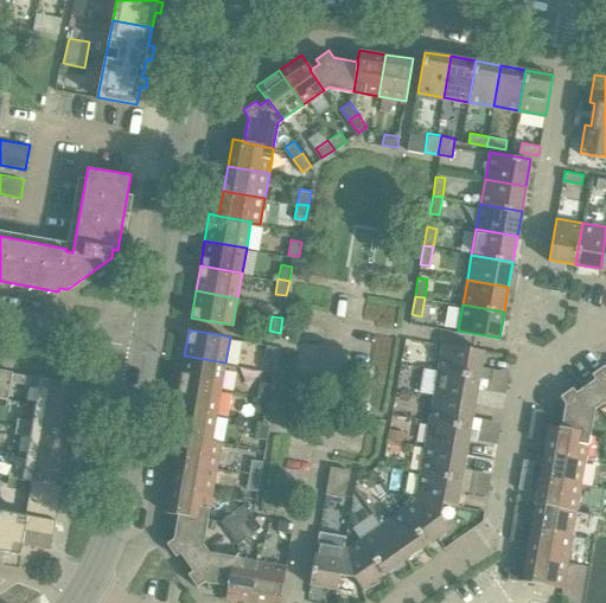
[(479,376),(484,351),(442,342),(439,369),(479,376)]
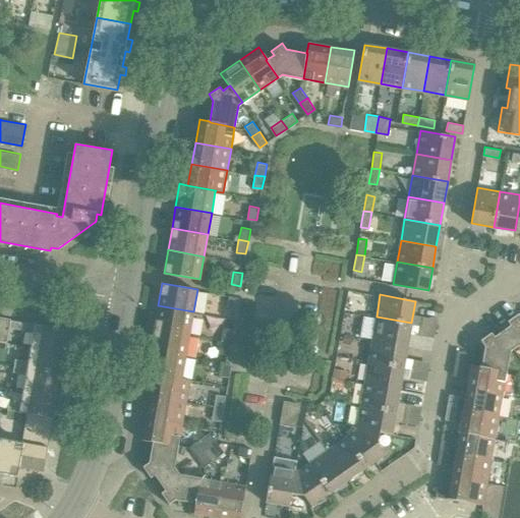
[(236,309),(238,296),(229,295),(227,307),(236,309)]
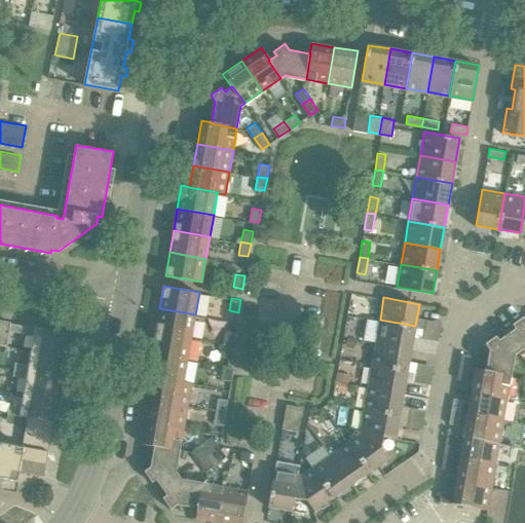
[(192,337),(195,314),(159,308),(155,331),(192,337)]
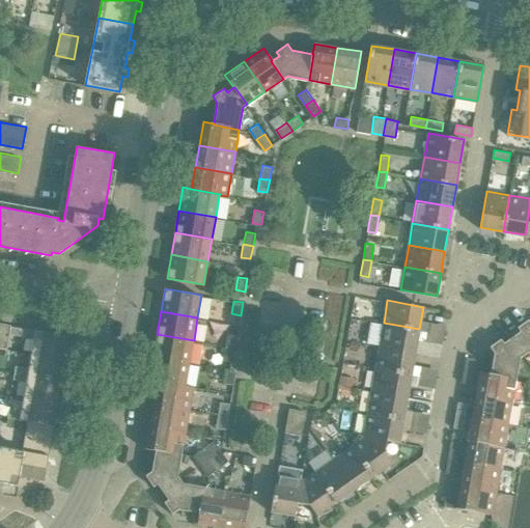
[(529,318),(518,327),(521,331),(512,337),(524,354),(529,351),(529,318)]
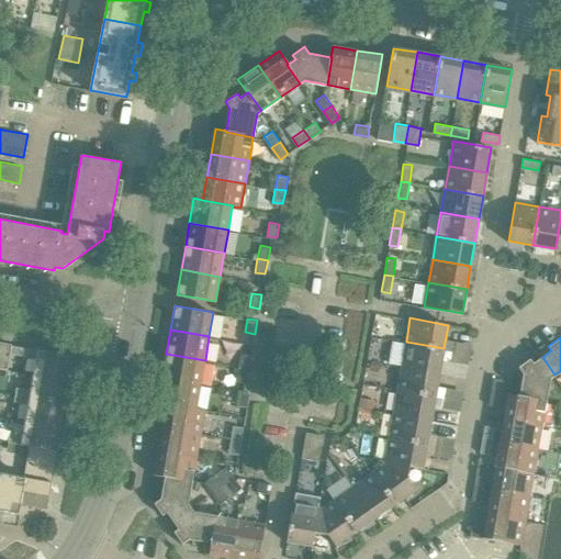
[(0,367),(8,369),(10,353),(23,355),(24,346),(0,342),(0,367)]
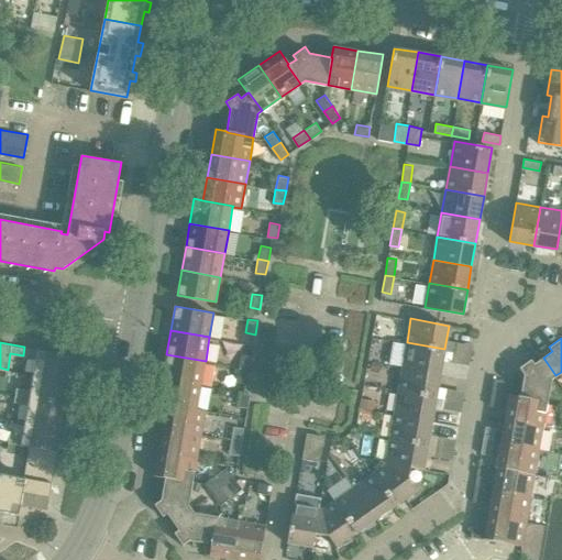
[(441,373),(444,349),(407,342),(403,366),(441,373)]
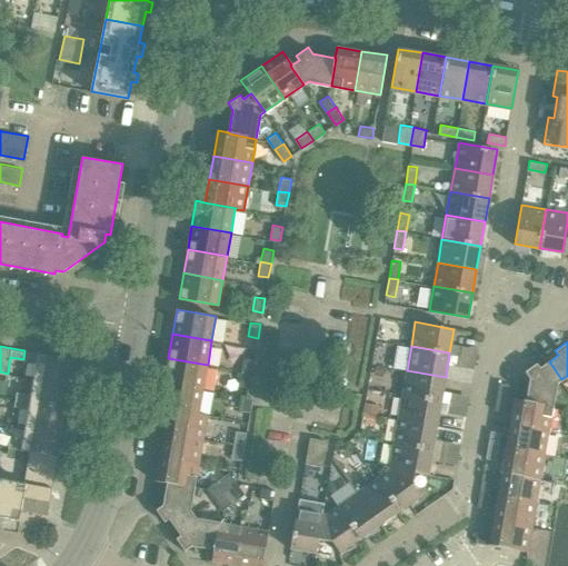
[(477,354),(474,348),(458,346),(457,355),(476,358),(477,354)]
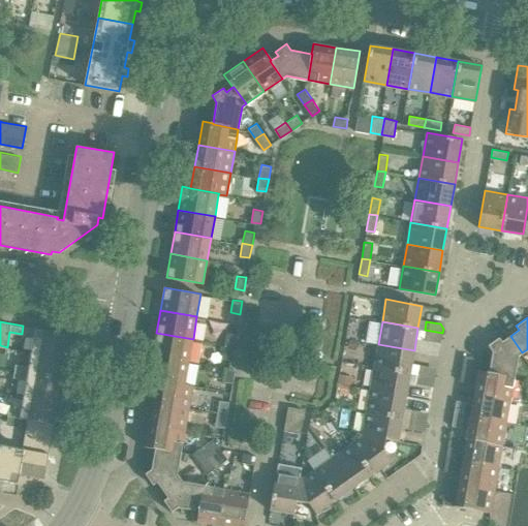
[(65,357),(70,334),(23,326),(22,334),(34,336),(31,350),(65,357)]
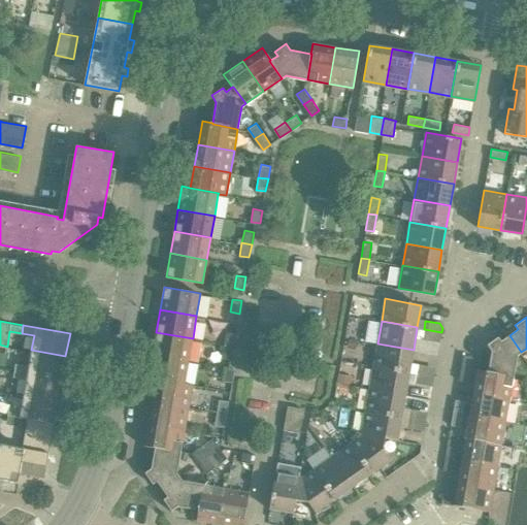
[(440,336),(441,332),(424,329),(422,336),(436,339),(440,336)]
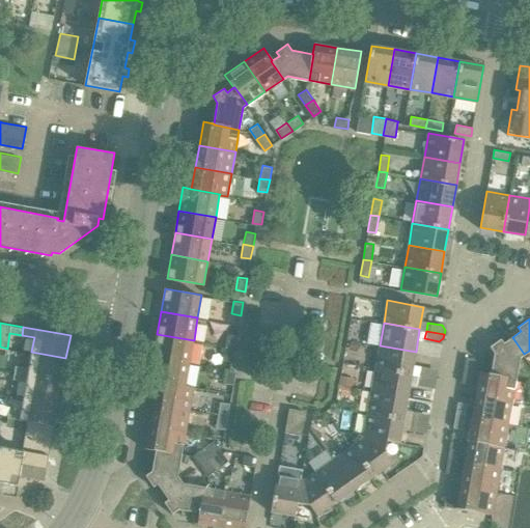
[(234,348),(236,335),(227,333),(225,345),(234,348)]
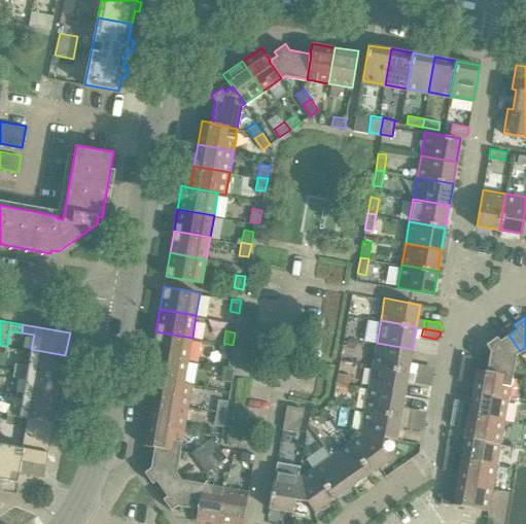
[(188,359),(193,338),(155,332),(152,353),(188,359)]
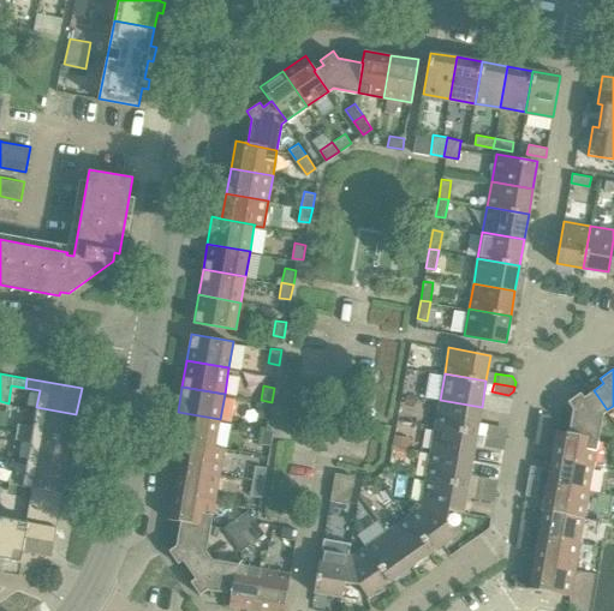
[(603,413),(607,409),(594,390),(584,396),(580,391),(567,401),(573,408),(568,432),(556,430),(556,431),(598,438),(603,413)]
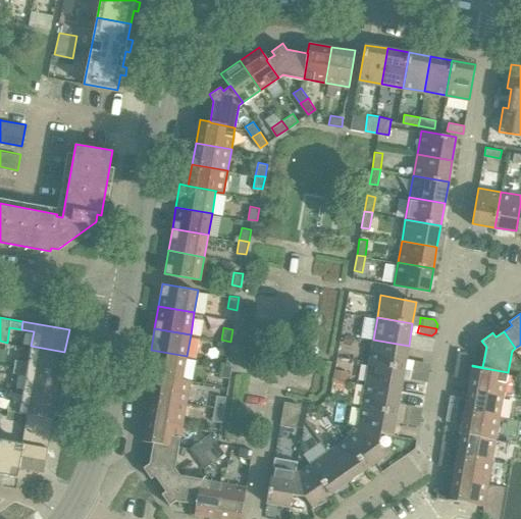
[(228,354),(230,342),(221,340),(219,353),(228,354)]
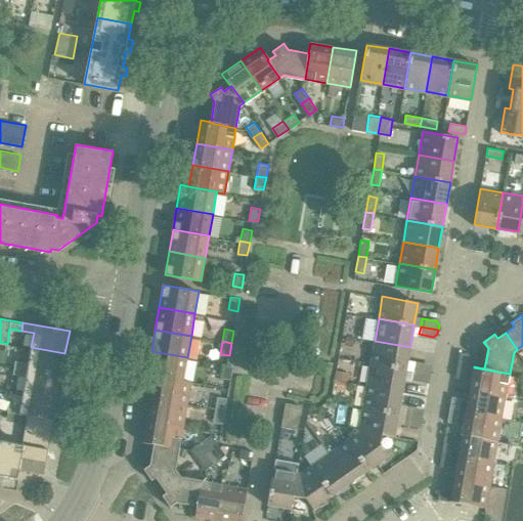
[(406,368),(410,347),(375,341),(371,362),(406,368)]
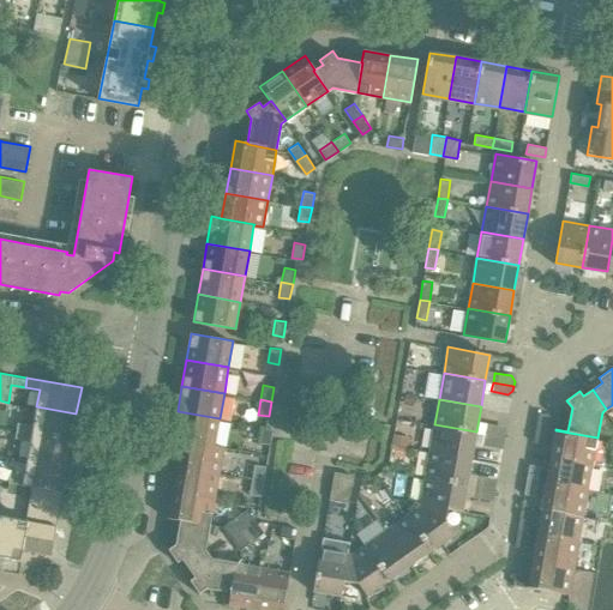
[(72,440),(76,414),(36,406),(34,424),(18,421),(17,429),(72,440)]
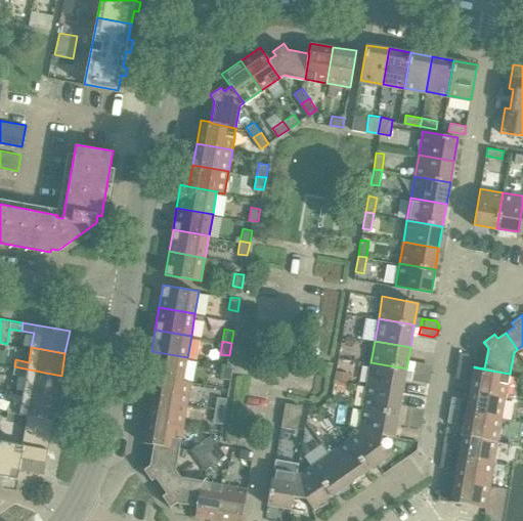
[(183,379),(187,357),(151,351),(147,374),(156,376),(156,375),(183,379)]
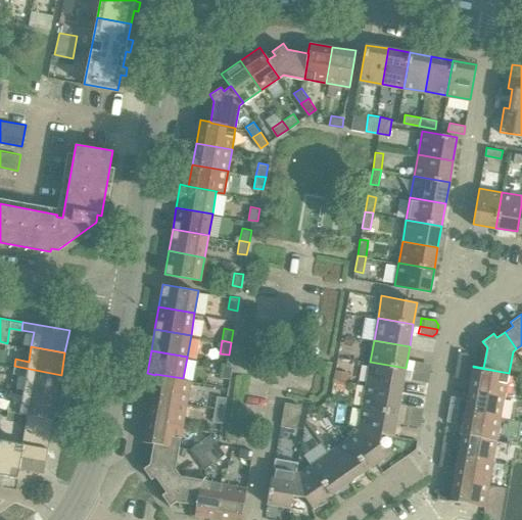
[(466,365),(468,351),(459,350),(457,363),(466,365)]
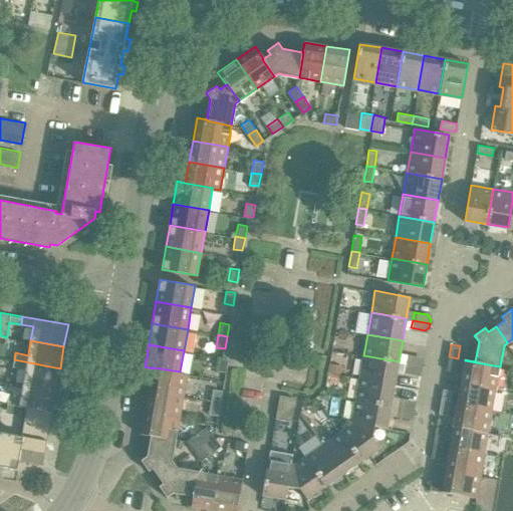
[(423,361),(420,357),(406,354),(405,362),(423,365),(423,361)]
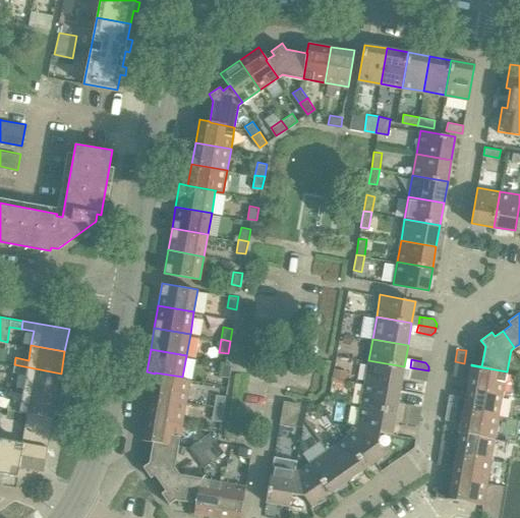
[(400,388),(404,366),(368,360),(364,382),(400,388)]
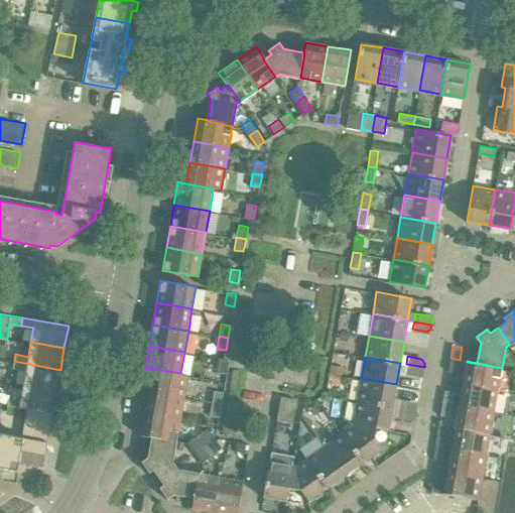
[(458,372),(460,360),(451,358),(448,370),(458,372)]
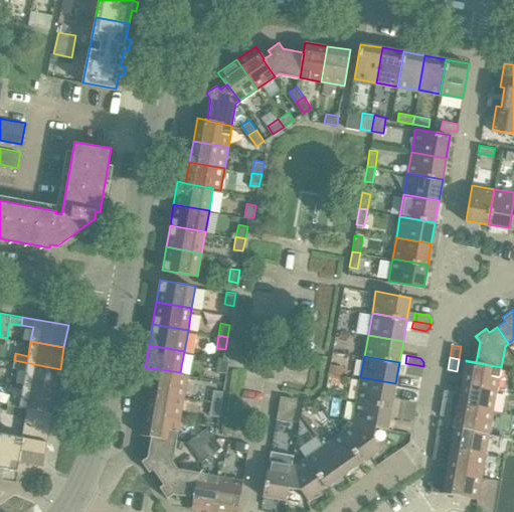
[(226,372),(228,359),(219,358),(217,370),(226,372)]
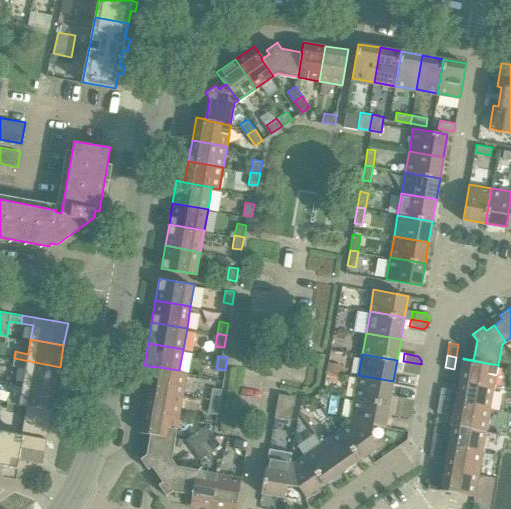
[(59,388),(62,373),(59,372),(60,367),(14,358),(12,365),(25,367),(23,382),(59,388)]
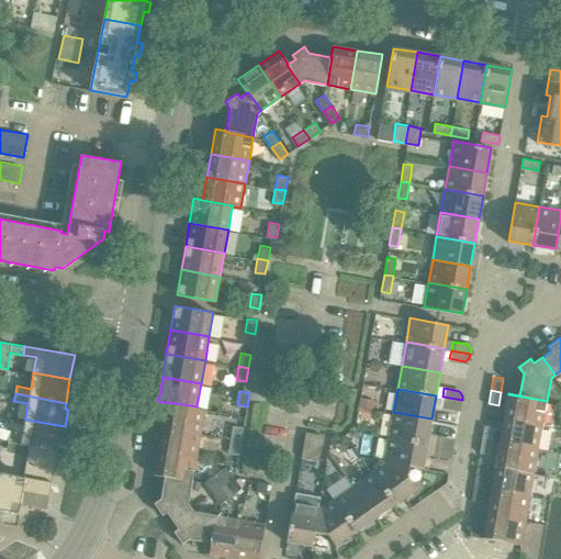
[(542,425),(547,401),(508,394),(504,417),(542,425)]
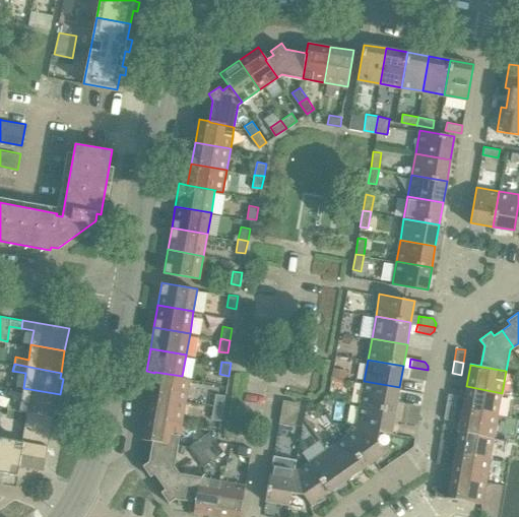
[(427,375),(428,370),(409,367),(408,375),(423,378),(427,375)]
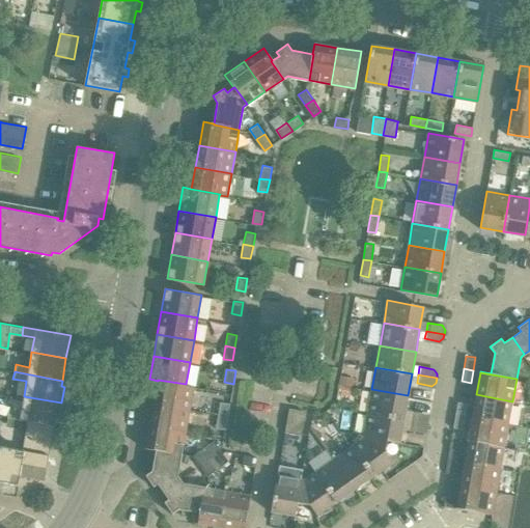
[(190,409),(194,386),(186,384),(158,380),(158,381),(154,403),(190,409)]
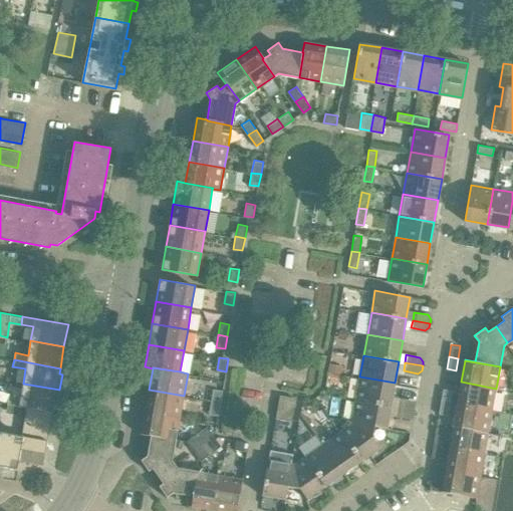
[(391,405),(395,382),(359,376),(356,399),(391,405)]
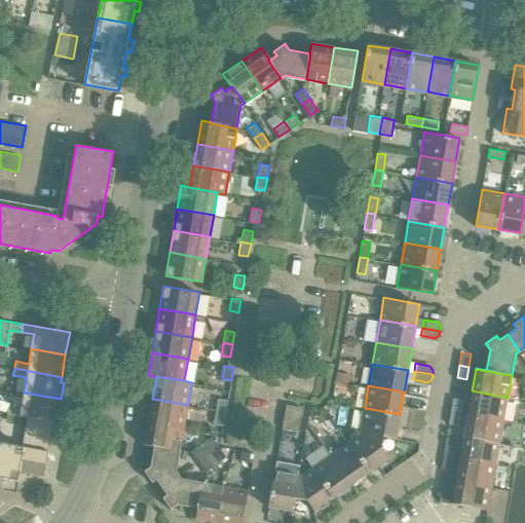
[(503,419),(508,398),(472,390),(467,412),(503,419)]
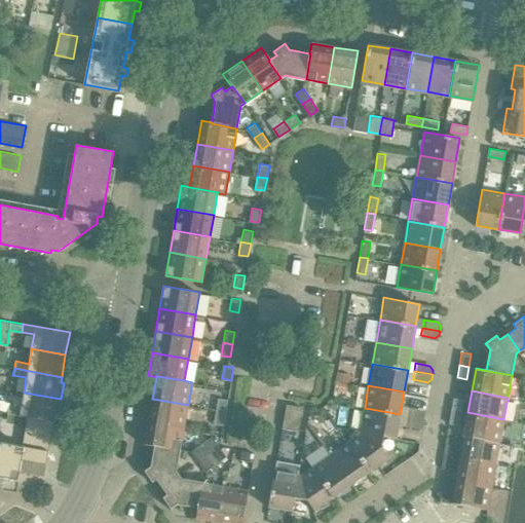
[(59,415),(61,399),(24,393),(21,407),(8,405),(7,413),(27,416),(53,421),(54,414),(59,415)]
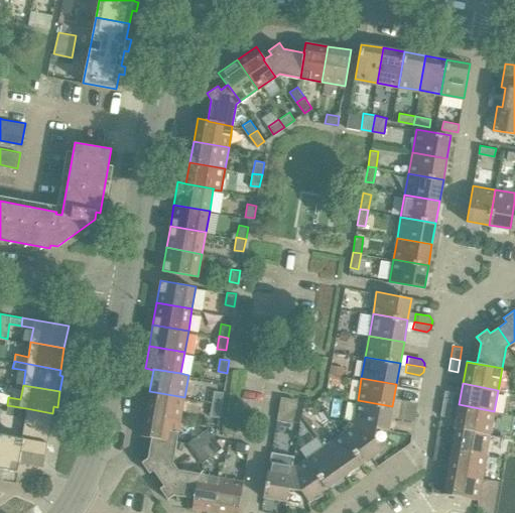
[(452,403),(455,391),(445,389),(442,402),(452,403)]
